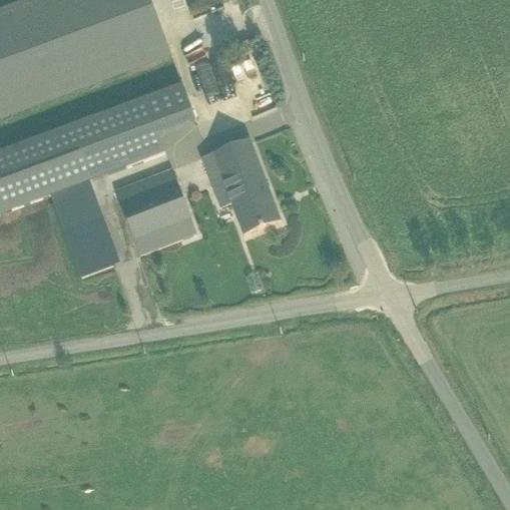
[(24,0),(0,9),(0,119),(173,56),(152,0),(24,0)]
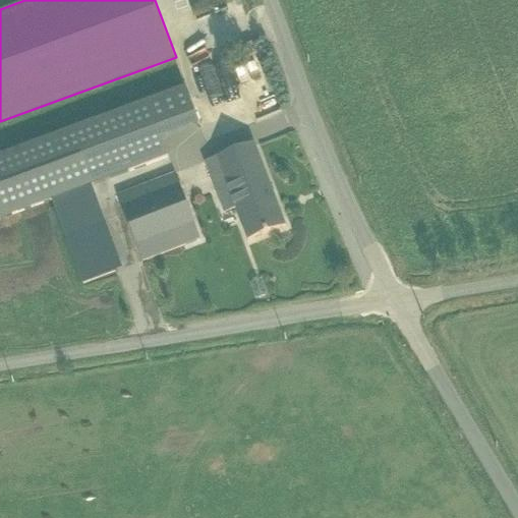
[(224,34),(227,57),(243,55),(240,31),(224,34)]
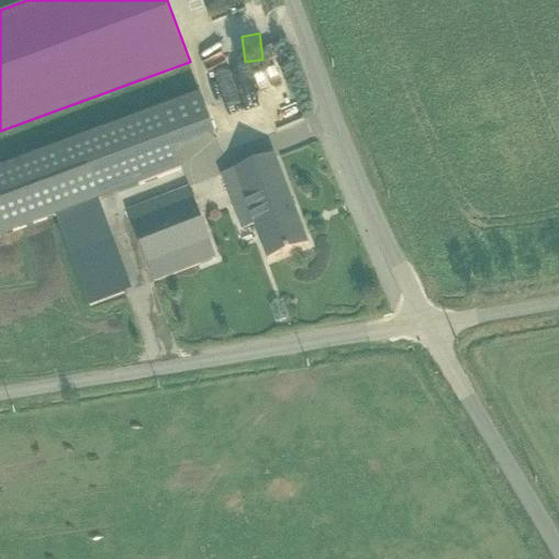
[(0,230),(177,167),(170,147),(212,132),(197,90),(0,159),(0,230)]
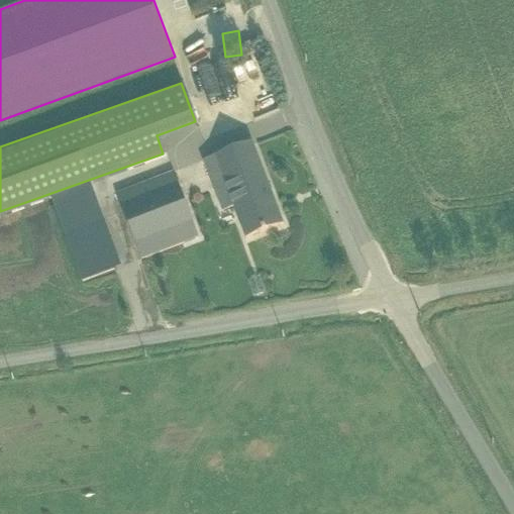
[(230,236),(275,220),(246,140),(202,157),(230,236)]
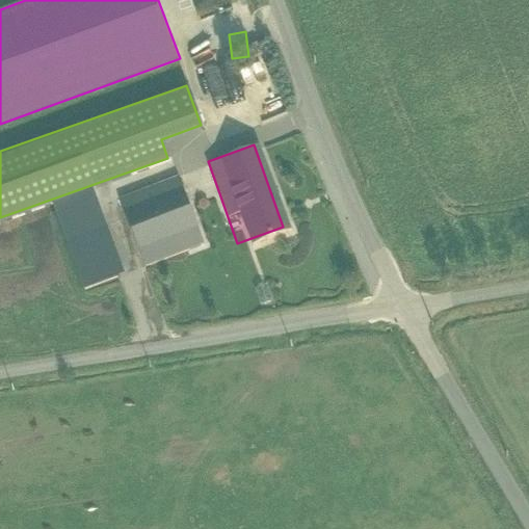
[(217,200),(152,217),(163,262),(229,244),(217,200)]
